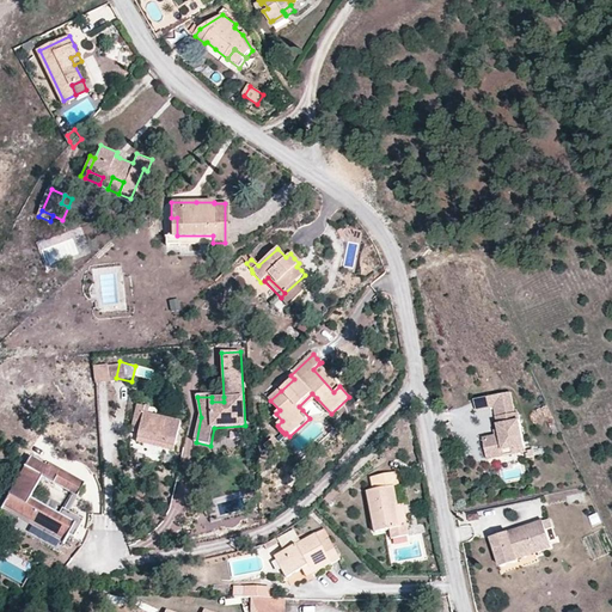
[(340,386),(319,363),(313,369),(334,392),(340,386)]
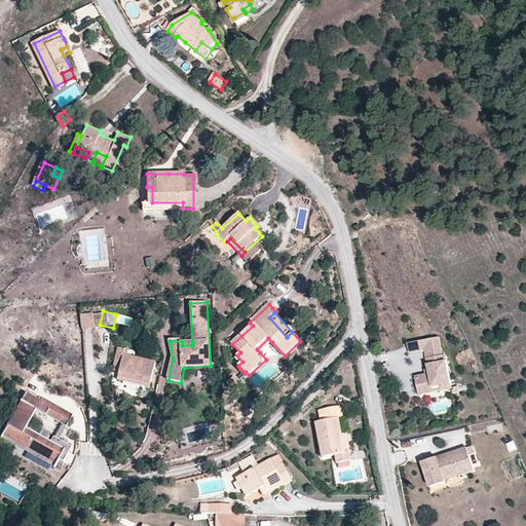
[(94,326),(91,314),(79,315),(80,328),(94,326)]
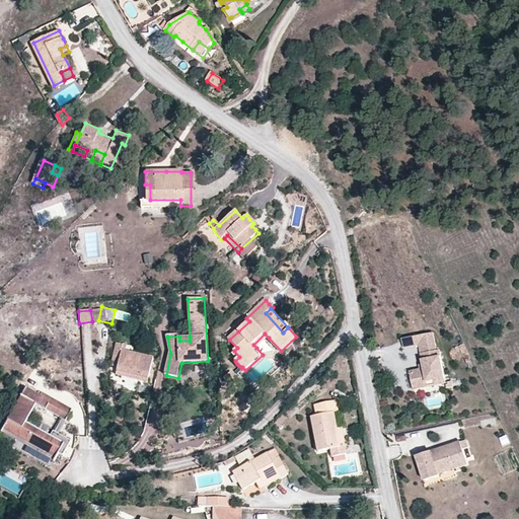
[(235,327),(238,331),(249,321),(246,318),(235,327)]
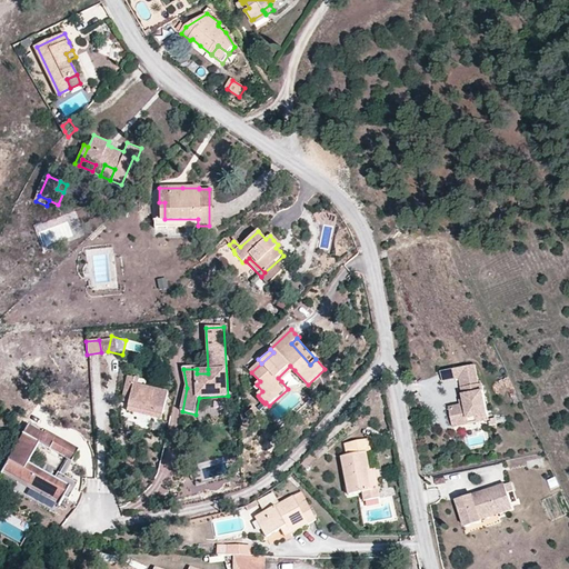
[(449,407),(453,427),(470,423),(469,418),(488,415),(482,383),(479,383),(475,363),(457,368),(459,378),(462,390),(465,403),(461,405),(449,407)]
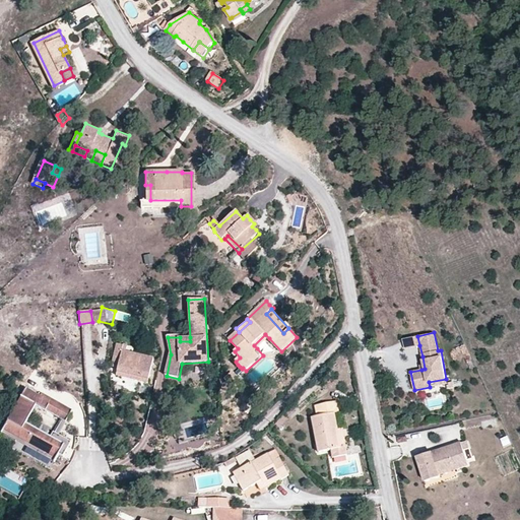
[(257,348),(269,338),(265,334),(254,345),(257,348)]
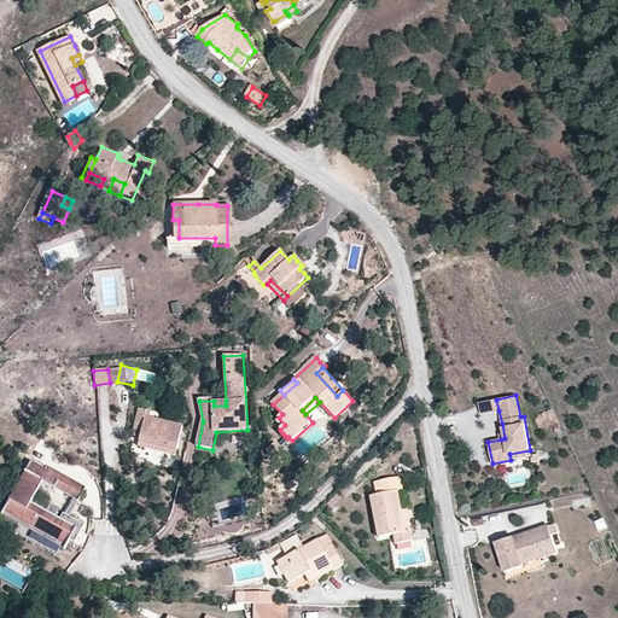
[(499,410),(496,400),(478,403),(481,414),(499,410)]
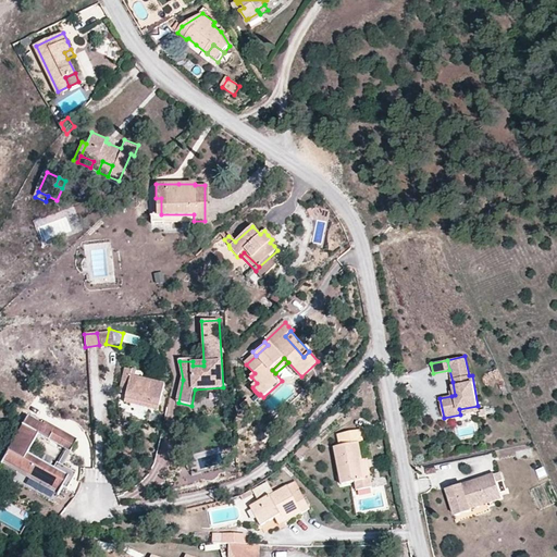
[(130,383),(127,391),(125,399),(158,407),(163,382),(133,375),(134,370),(124,368),(121,381),(130,383)]
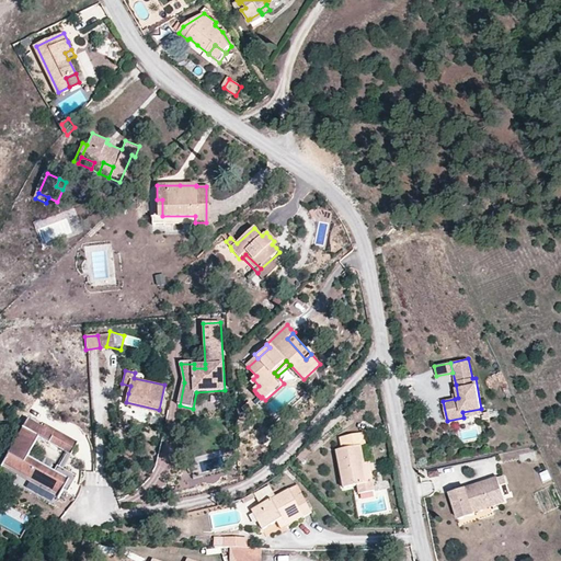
[(119,391),(128,393),(130,386),(122,384),(119,391)]
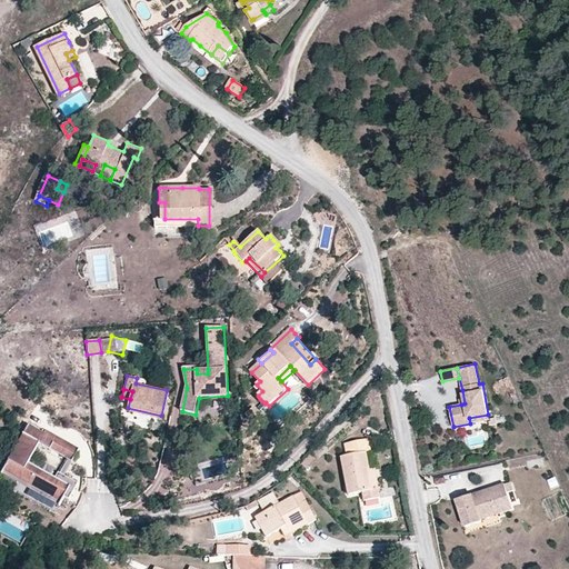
[(249,412),(259,422),(266,417),(256,406),(249,412)]
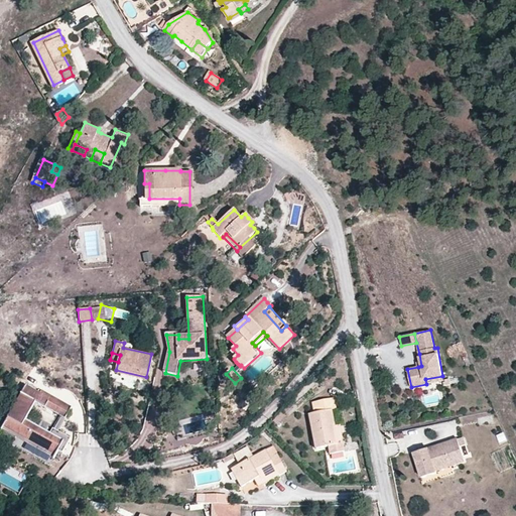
[(425,379),(426,384),(443,380),(442,376),(425,379)]
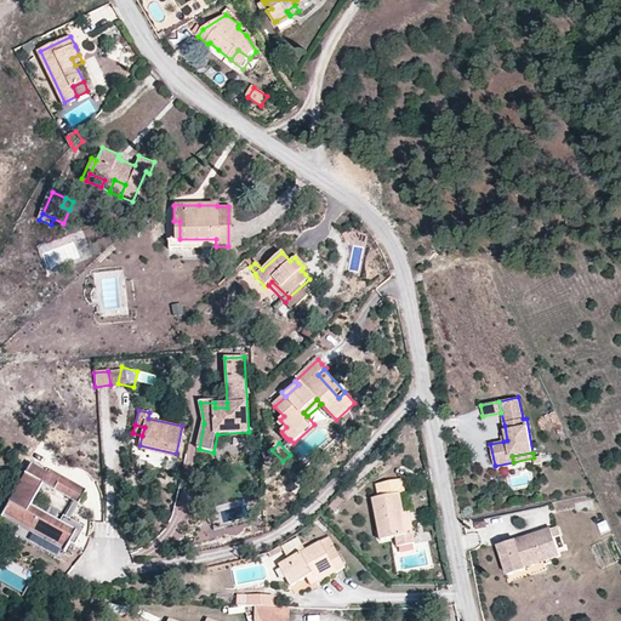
[(69,542),(77,546),(85,528),(63,517),(61,522),(30,507),(43,484),(79,503),(86,489),(50,469),(47,473),(29,463),(3,514),(67,547),(69,542)]
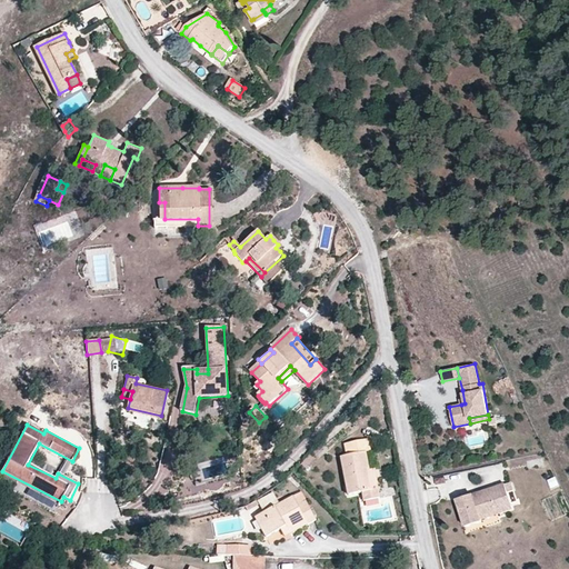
[(370,473),(369,468),(366,452),(371,451),(369,440),(342,445),(345,457),(341,458),(348,492),(362,489),(363,500),(381,497),(379,487),(372,488),(370,473)]
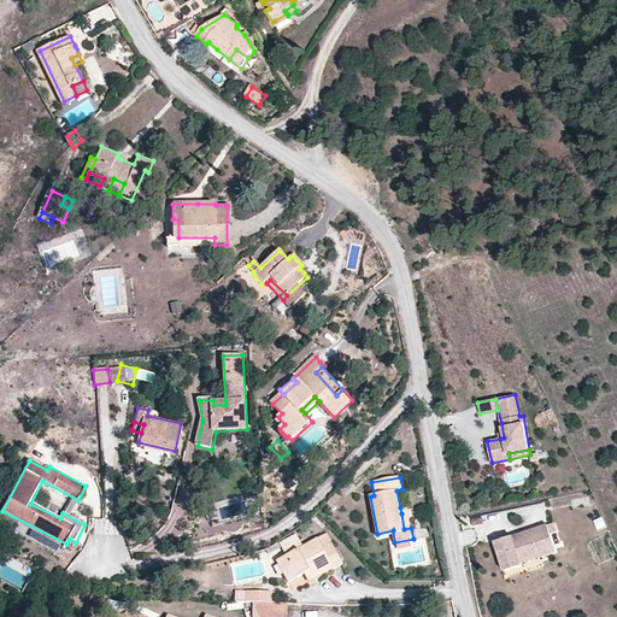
[(407,506),(400,507),(401,513),(404,529),(411,528),(407,506)]
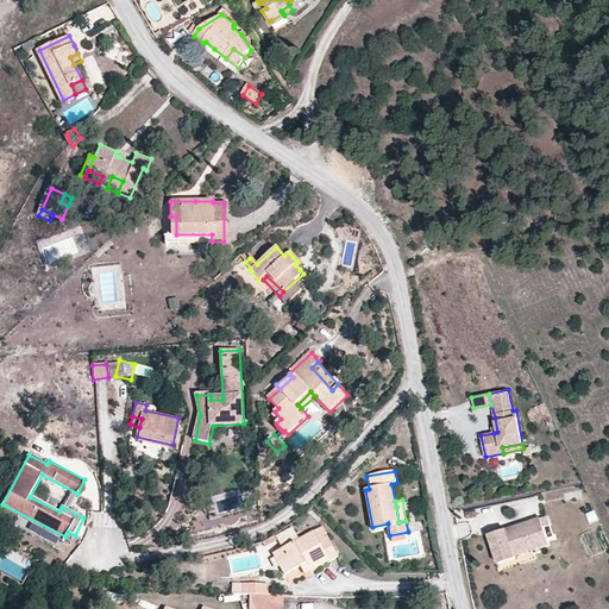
[(589,525),(598,521),(595,512),(585,515),(589,525)]
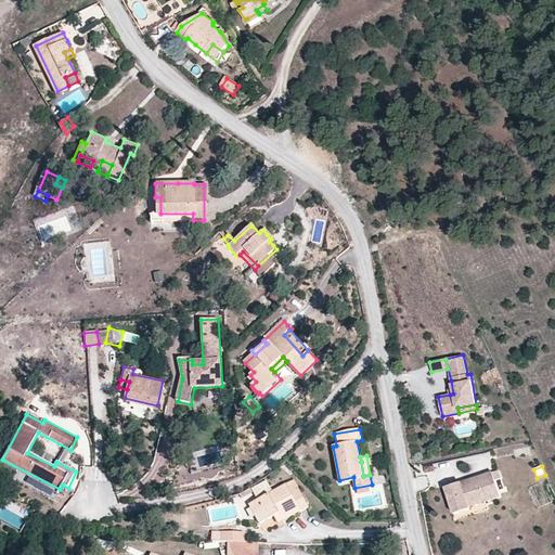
[(467,508),(467,506),(466,503),(481,498),(482,501),(499,495),(493,479),(498,478),(495,469),(465,480),(443,487),(452,513),(467,508)]
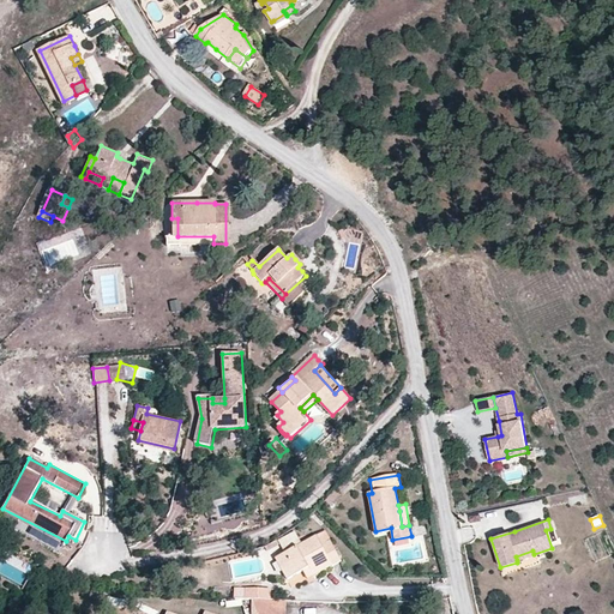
[(330,558),(333,565),(337,564),(342,561),(325,530),(274,557),(286,581),(302,572),(330,558)]
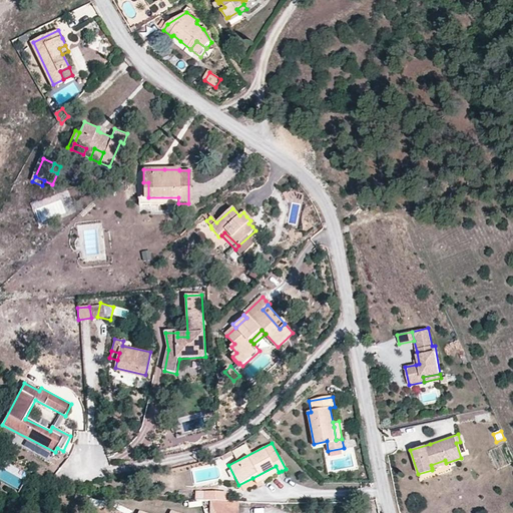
[(230,448),(221,451),(223,458),(232,453),(230,448)]
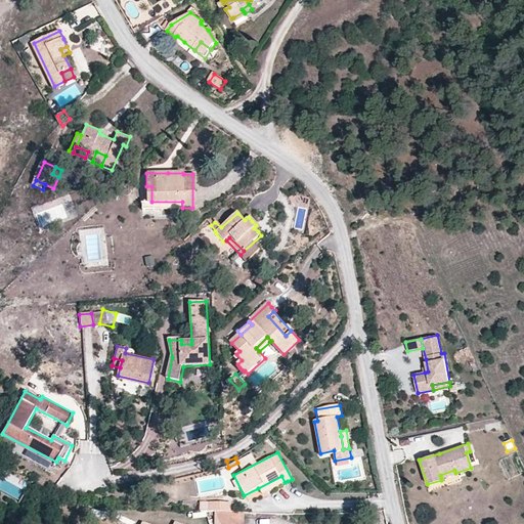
[(261,494),(285,482),(281,476),(258,488),(261,494)]
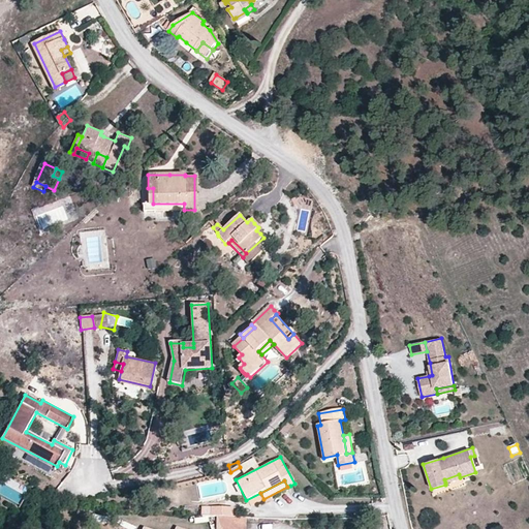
[(250,499),(251,505),(263,502),(261,496),(250,499)]
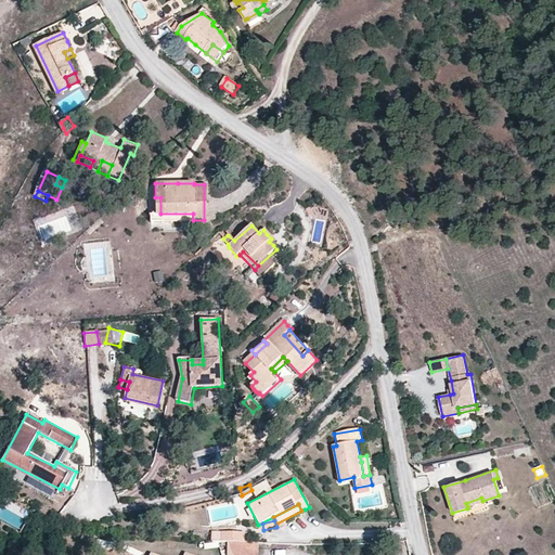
[(222,533),(222,542),(229,542),(244,543),(244,533),(222,533)]
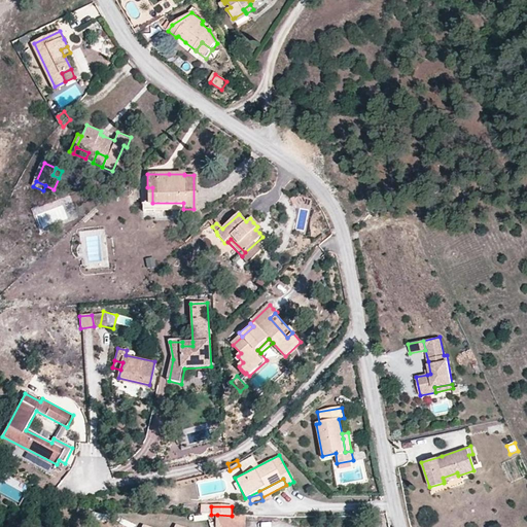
[(232,516),(217,515),(216,526),(244,526),(245,516),(232,516)]
